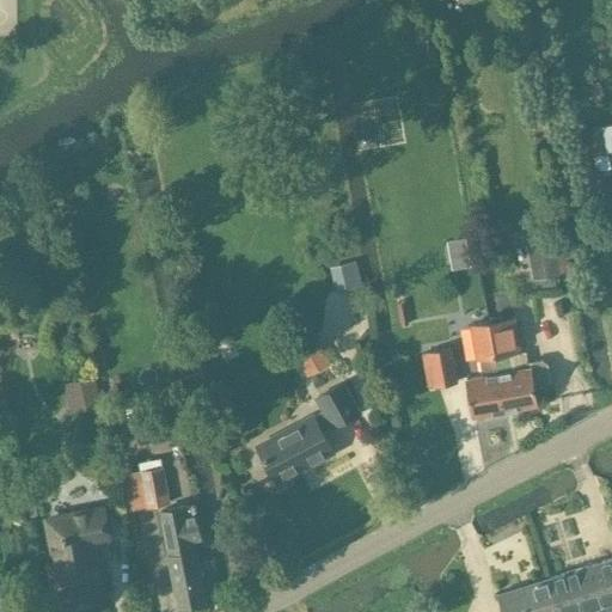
[(542,117),(540,110),(524,114),(526,121),(542,117)]
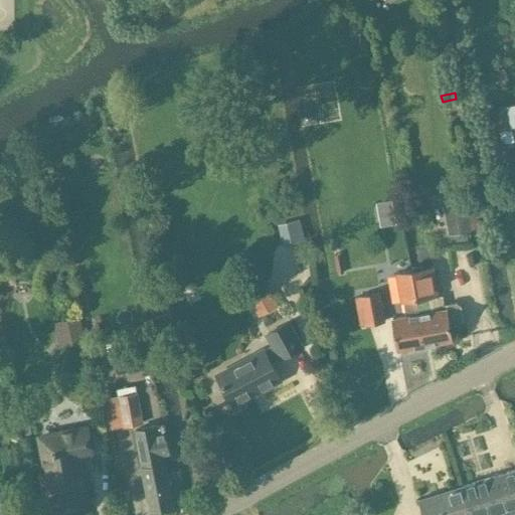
[(514,141),(512,126),(514,125),(514,103),(507,105),(508,107),(486,110),(489,130),(486,131),(491,165),(506,162),(503,143),(514,141)]
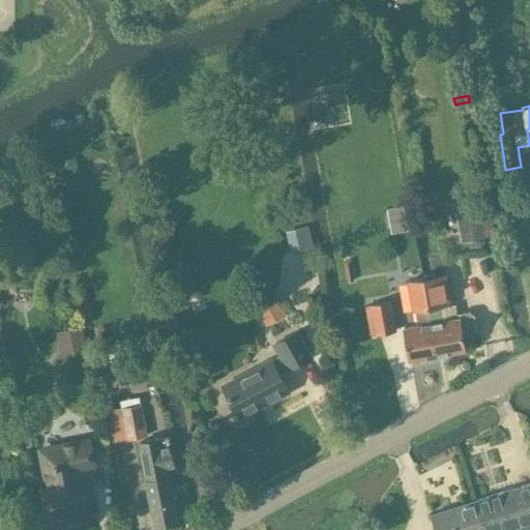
[(484,238),(480,211),(458,215),(462,242),(484,238)]
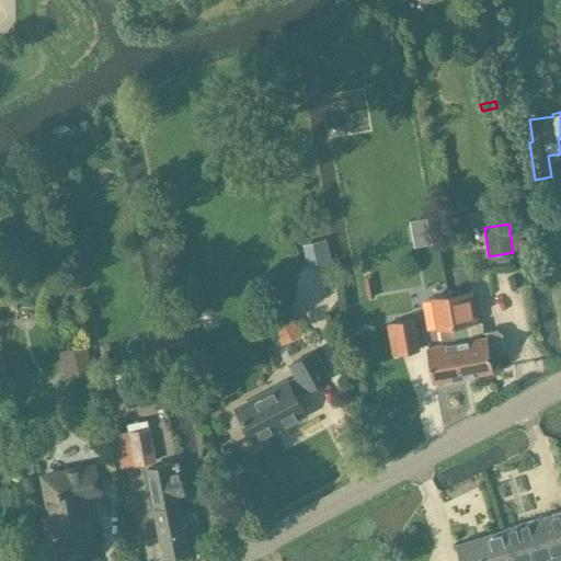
[(309,261),(330,256),(325,238),(305,243),(309,261)]
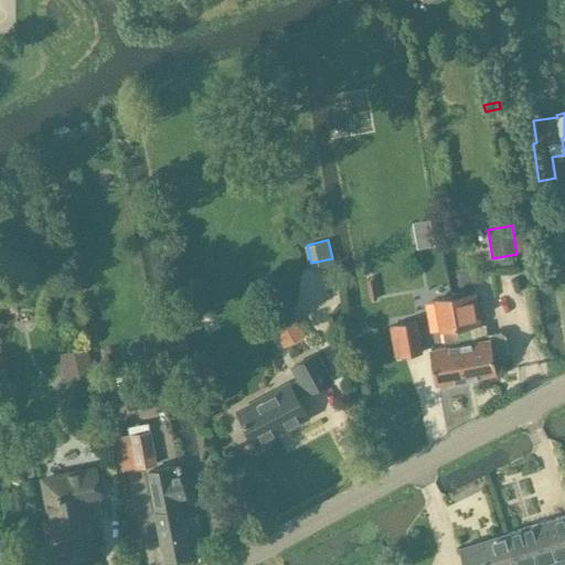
[(454,297),(451,297),(466,379),(497,373),(493,359),(504,356),(509,351),(505,336),(500,331),(487,334),(488,339),(473,341),(471,328),(482,326),(478,292),(454,297)]
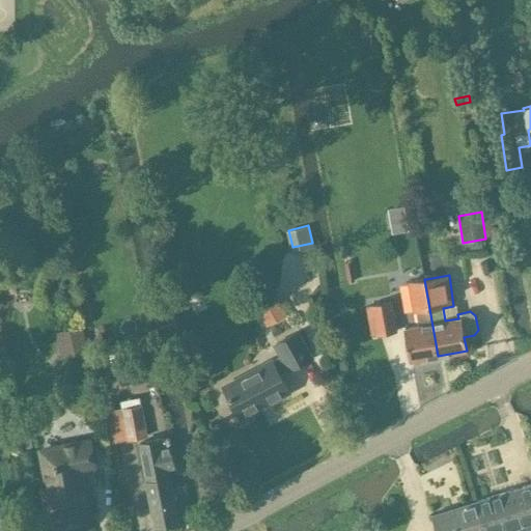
[(418,326),(404,328),(410,361),(438,356),(424,279),(423,279),(409,281),(413,312),(417,311),(419,326),(418,326)]
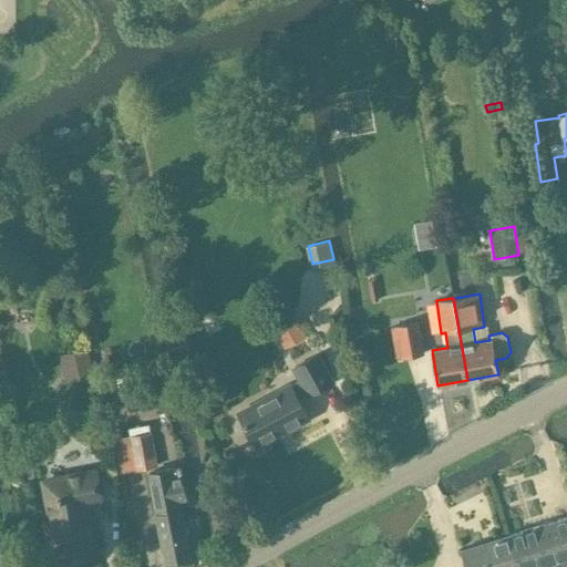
[(282,321),(271,327),(278,339),(289,333),(282,321)]
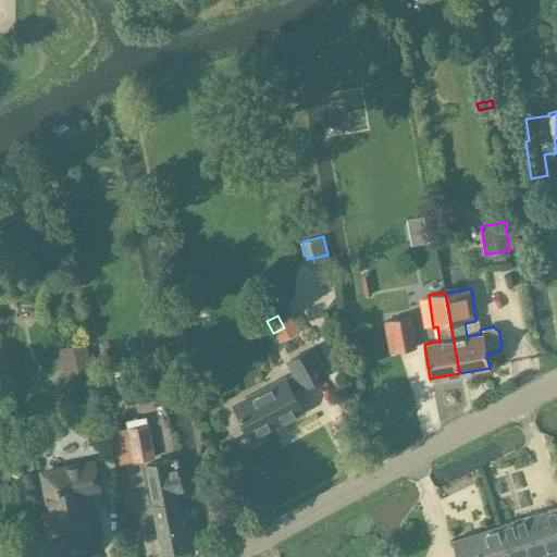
[(395,353),(417,348),(411,316),(388,319),(395,353)]
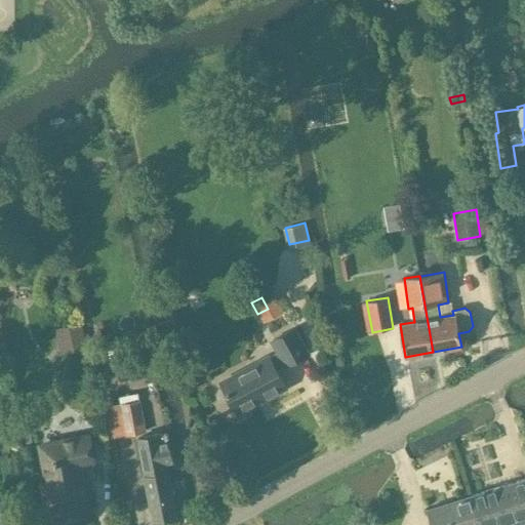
[(55,328),(61,354),(87,348),(82,322),(55,328)]
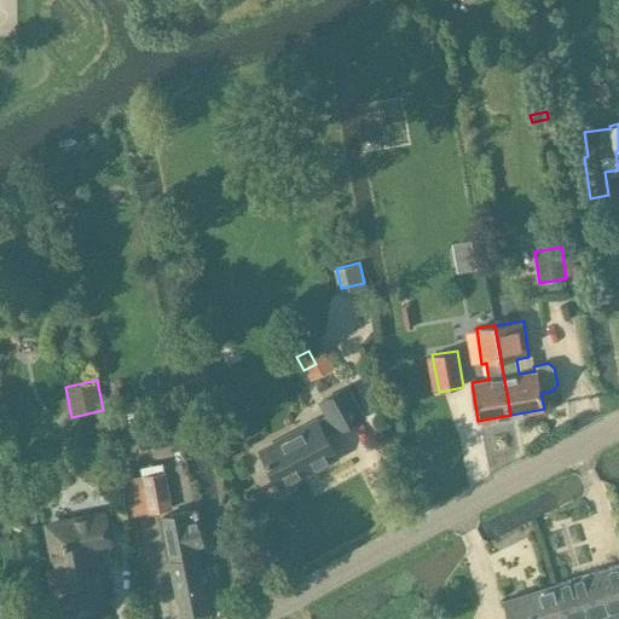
[(318,401),(325,415),(334,433),(365,416),(348,386),(318,401)]
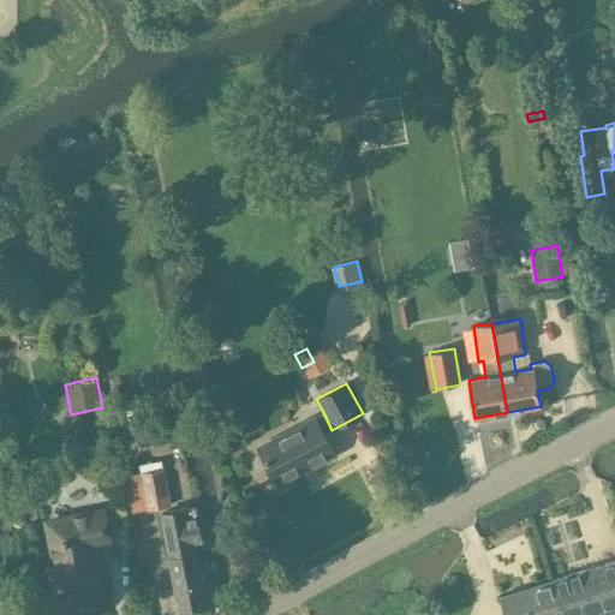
[(332,430),(323,412),(258,447),(279,484),(335,454),(324,434),(332,430)]
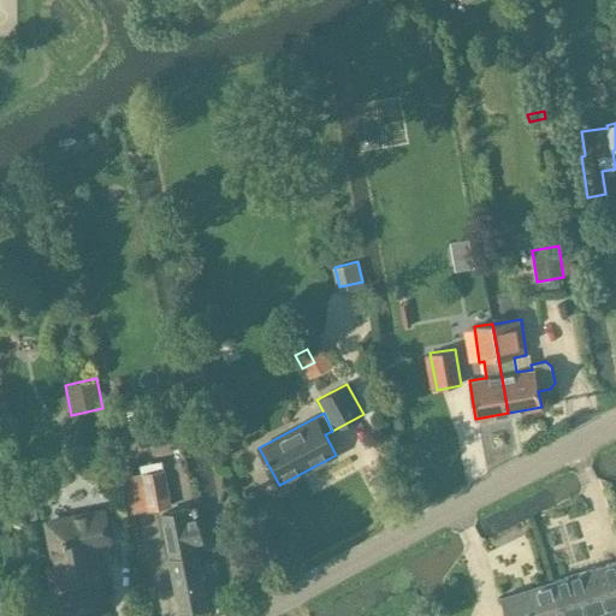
[(147,511),(172,507),(166,469),(141,474),(147,511)]
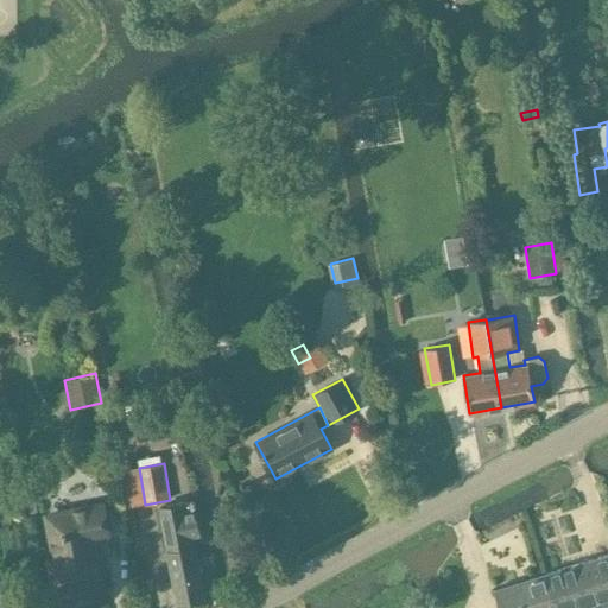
[(59,605),(108,595),(105,577),(105,576),(108,575),(103,549),(100,549),(99,548),(97,542),(112,538),(105,500),(42,513),(51,558),(45,559),(51,590),(57,589),(59,605)]
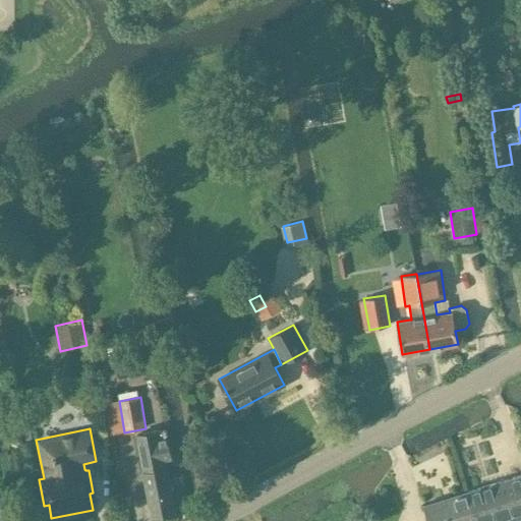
[(136,436),(143,472),(142,472),(152,516),(175,512),(166,467),(165,468),(164,460),(171,459),(165,430),(136,436)]
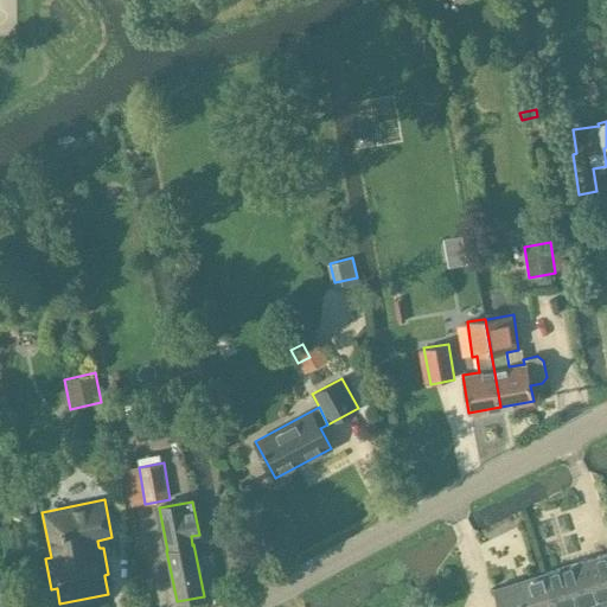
[(606,554),(544,573),(554,606),(587,606),(586,604),(606,596),(606,554)]
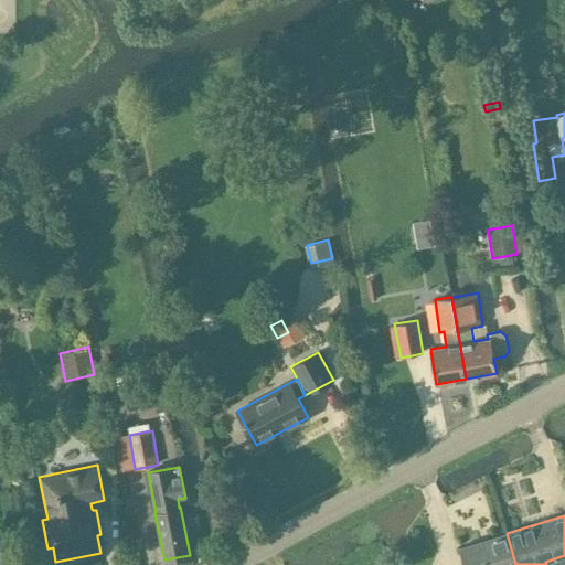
[(515,564),(507,533),(459,547),(465,564),(515,564)]
